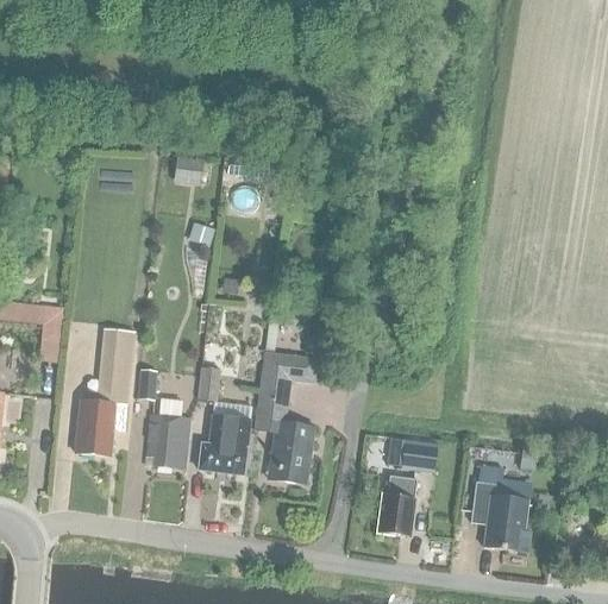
[(0,150),(0,201),(6,202),(12,152),(0,150)]
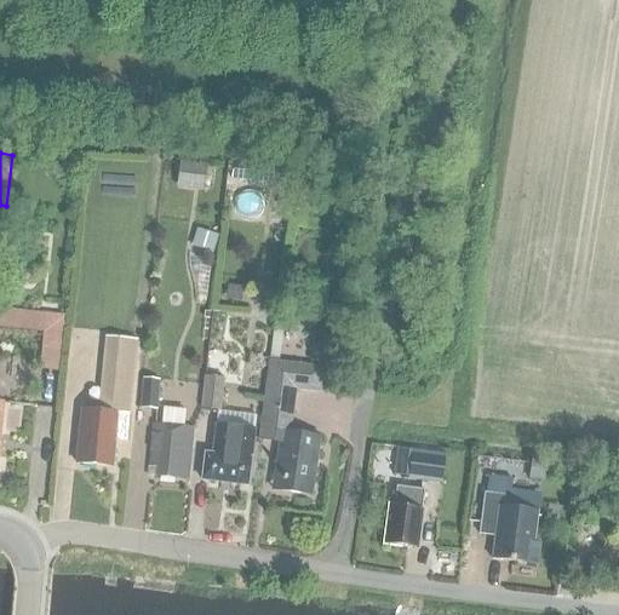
[(207,162),(181,159),(177,184),(204,188),(207,162)]
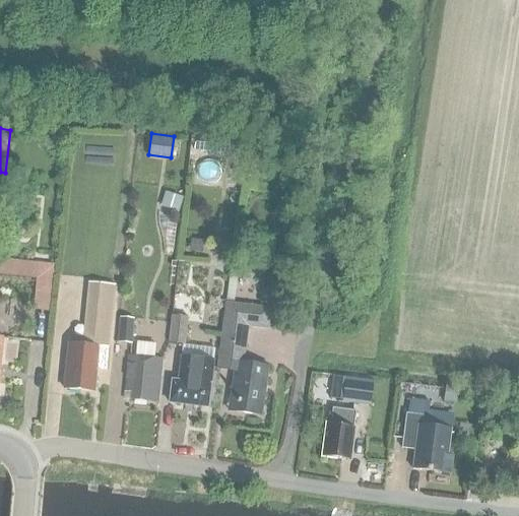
[(242,141),(195,137),(194,147),(241,150),(242,141)]
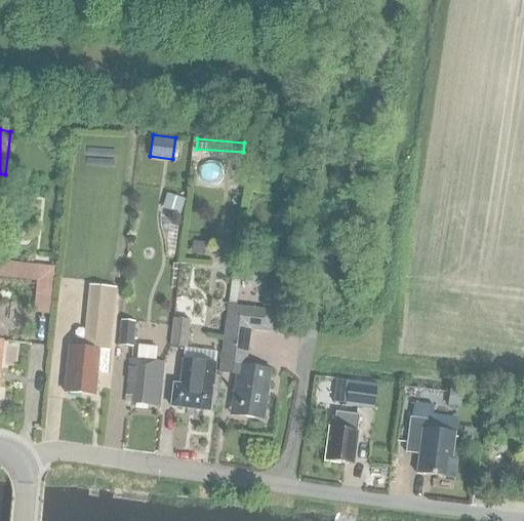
[(186,197),(167,191),(162,205),(180,211),(186,197)]
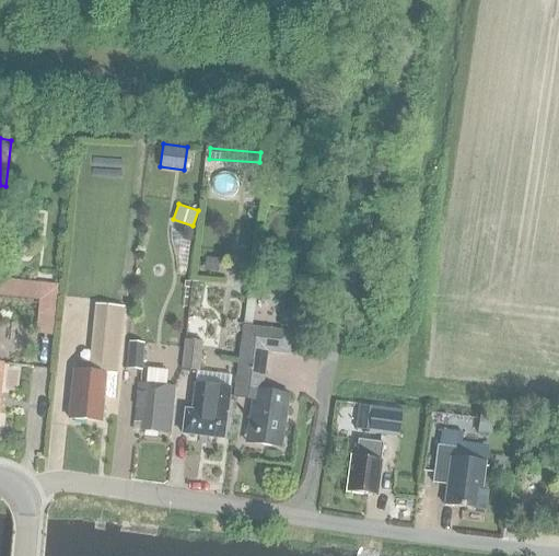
[(58,281),(0,276),(0,293),(39,298),(36,331),(54,332),(58,281)]
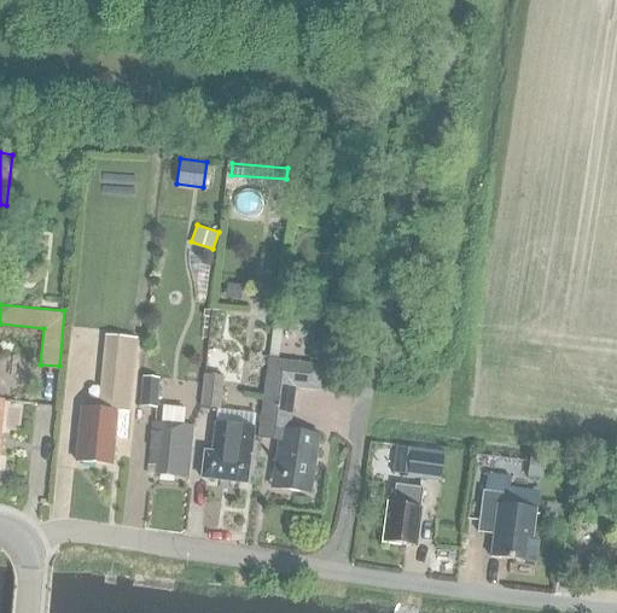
[(127,437),(138,336),(106,332),(98,407),(82,406),(76,459),(111,462),(115,436),(127,437)]
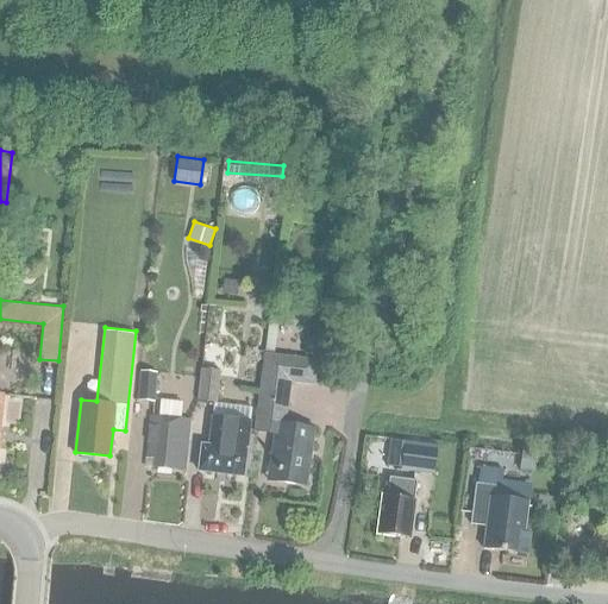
[(317,358),(265,351),(255,425),(275,427),(269,477),(306,482),(314,425),(286,421),(292,378),(314,381),(317,358)]
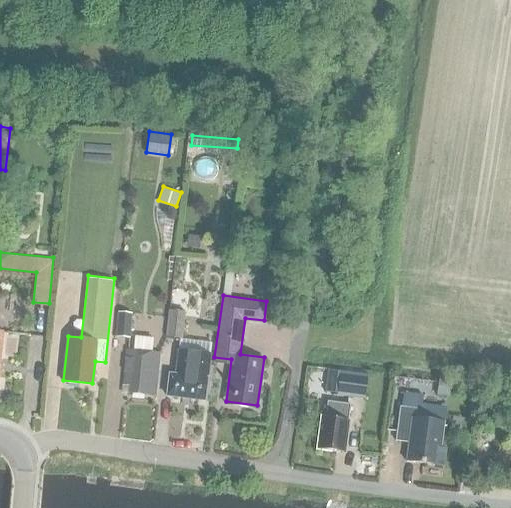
[(166,335),(182,337),(185,309),(169,308),(166,335)]
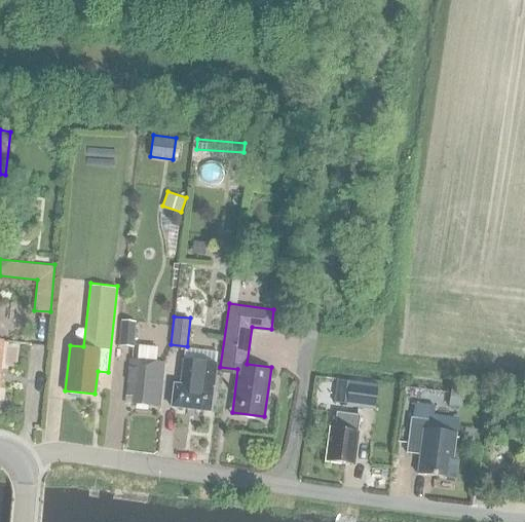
[(136,320),(121,319),(119,344),(134,345),(136,320)]
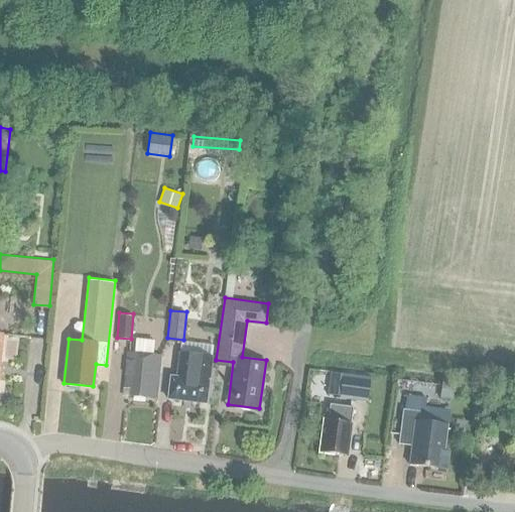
[(149,394),(156,394),(160,353),(128,350),(124,385),(131,386),(131,393),(149,395),(149,394)]
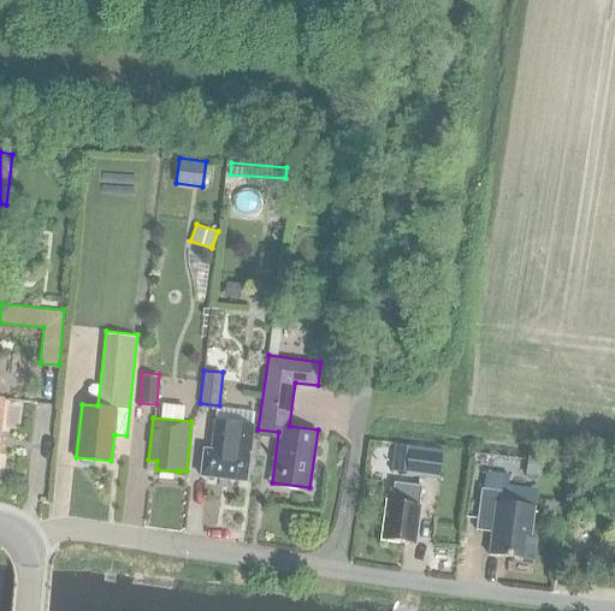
[(201,474),(247,479),(250,452),(249,452),(253,425),(214,420),(211,448),(205,448),(201,474)]
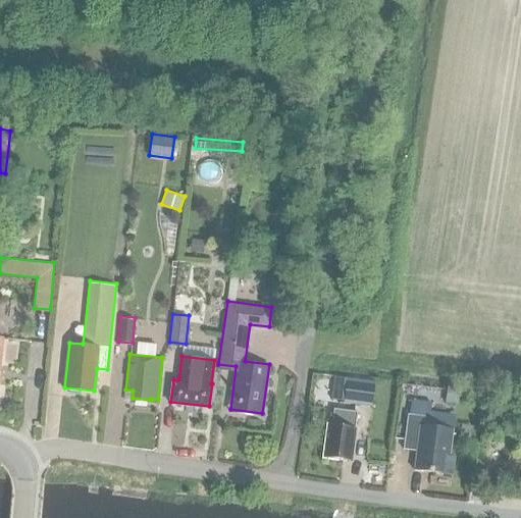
[(376,379),(347,376),(344,401),(373,405),(376,379)]
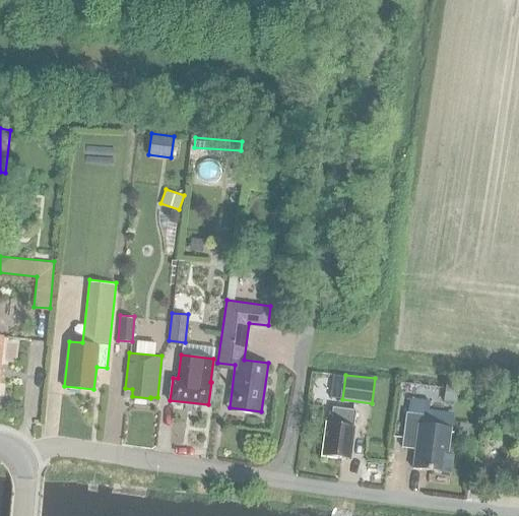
[(446,382),(444,400),(457,401),(459,383),(446,382)]
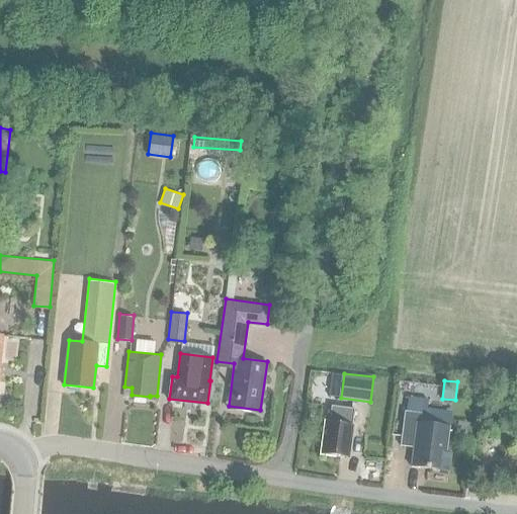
[(355,407),(332,404),(330,419),(326,419),(322,452),(349,456),(355,407)]
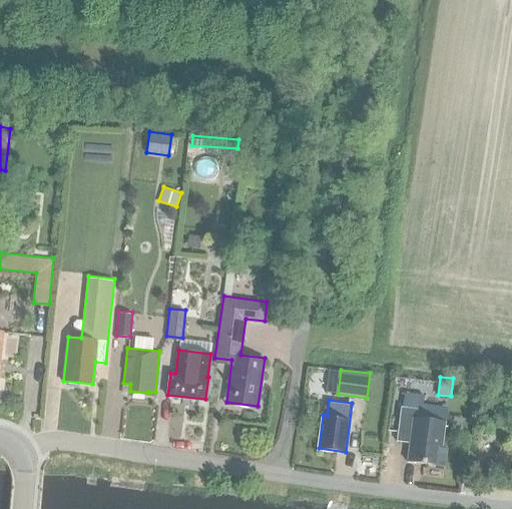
[(408,460),(445,465),(447,447),(442,447),(445,422),(417,418),(418,408),(401,406),(398,430),(411,432),(408,460)]
